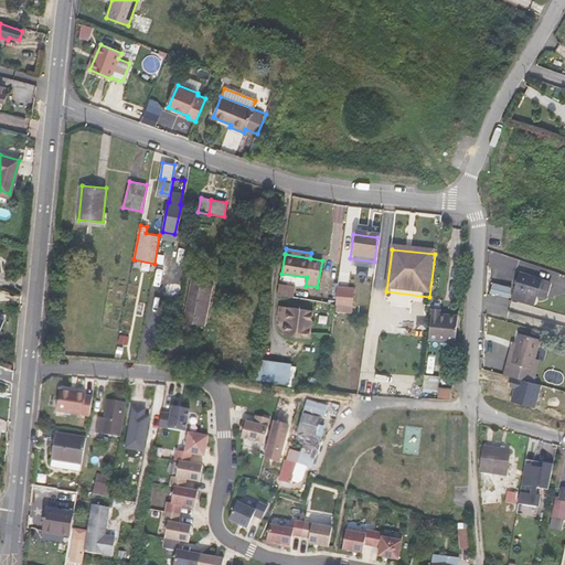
[(514,290),(536,297),(537,294),(546,297),(551,283),(542,279),(542,278),(520,272),(514,290)]
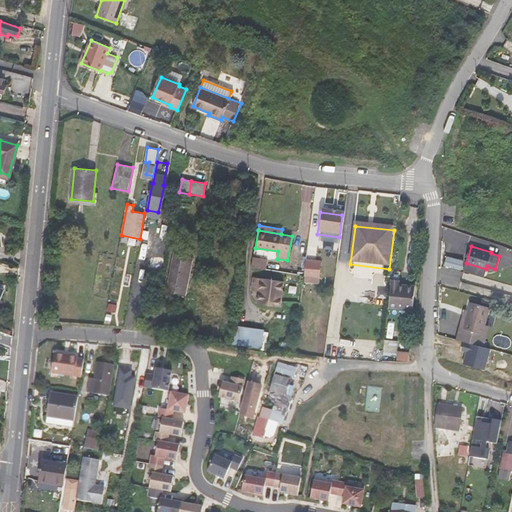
[(192,258),(174,254),(167,291),(186,295),(192,258)]
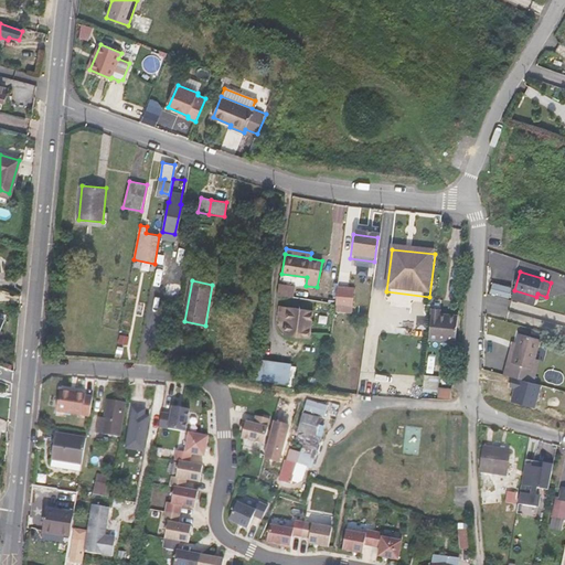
[(269,283),(267,294),(284,296),(285,285),(269,283)]
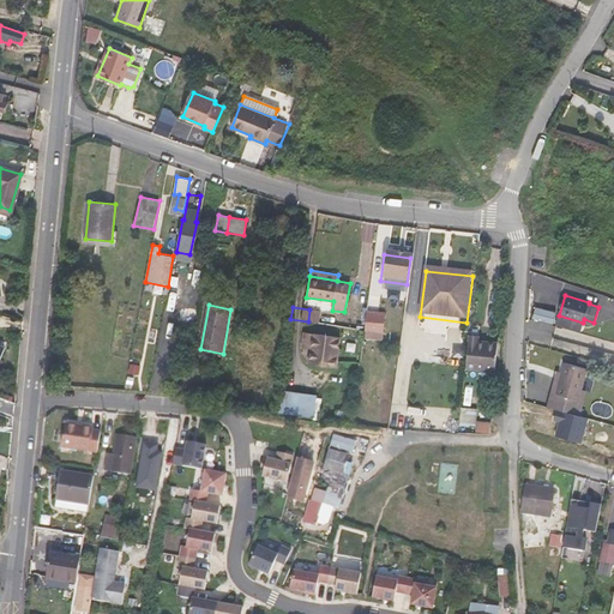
[(533,319),(554,323),(557,309),(534,307),(533,319)]
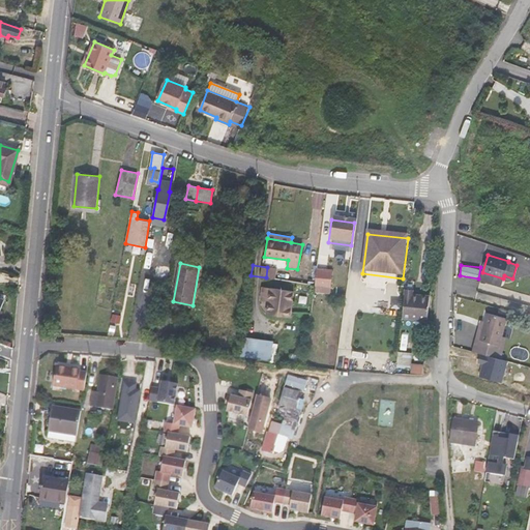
[(501,287),(503,278),(482,272),(480,281),(501,287)]
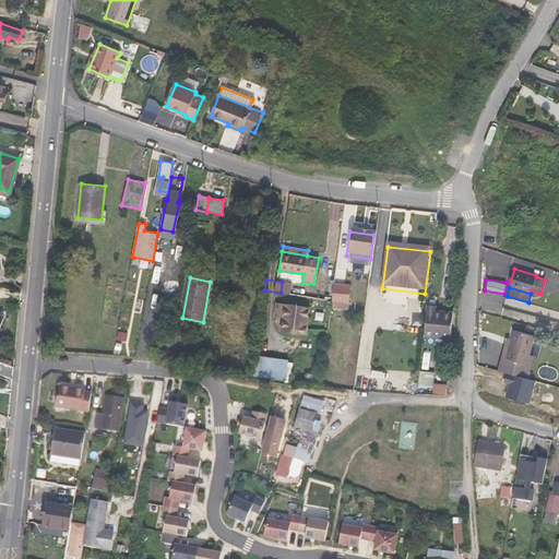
[(332,288),(330,306),(346,308),(348,290),(332,288)]
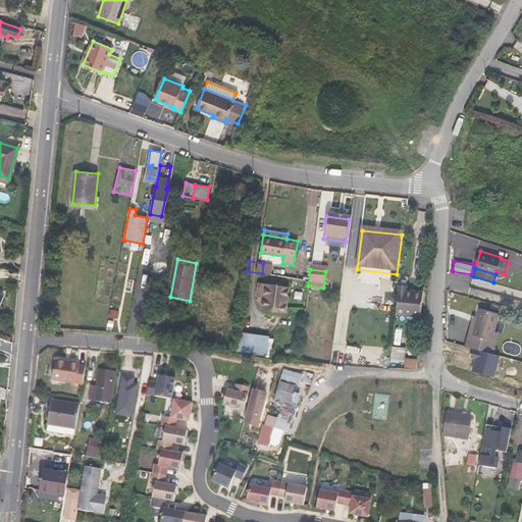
[(255,295),(257,282),(250,280),(247,293),(255,295)]
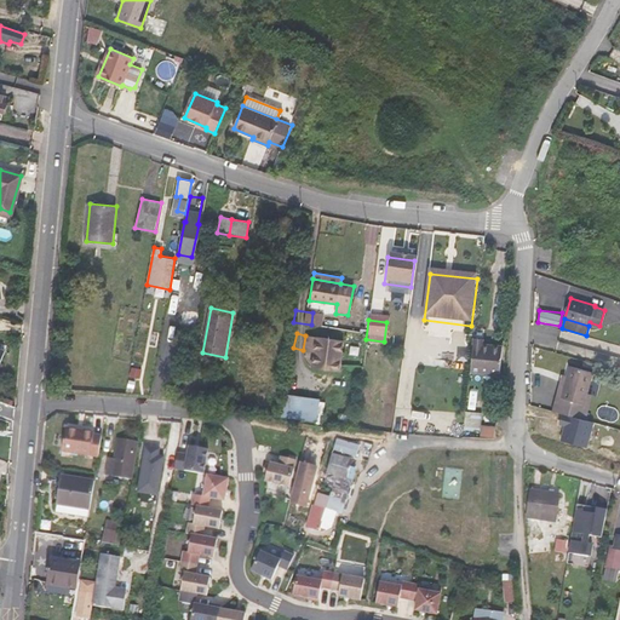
[(332,339),(305,336),(303,350),(300,366),(327,369),(332,339)]
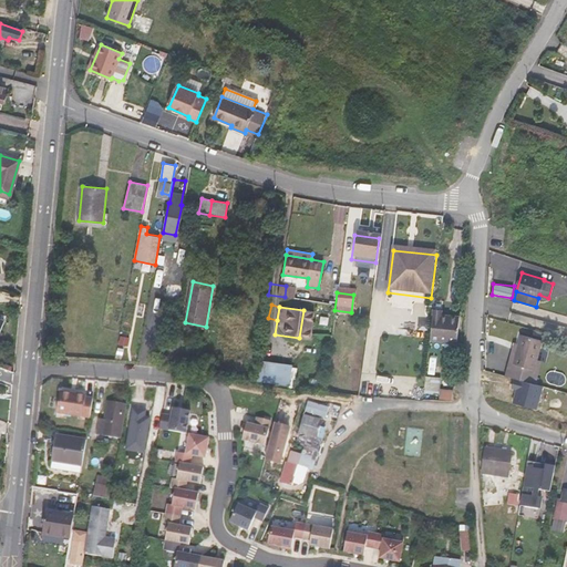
[(433,309),(431,334),(430,340),(443,341),(446,315),(443,315),(443,310),(433,309)]
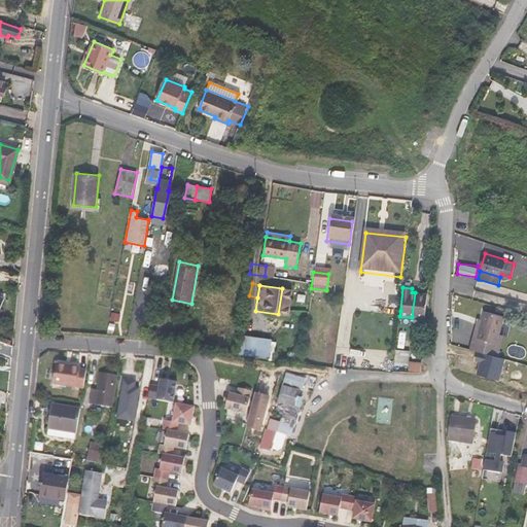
[(415,292),(412,317),(425,318),(427,293),(415,292)]
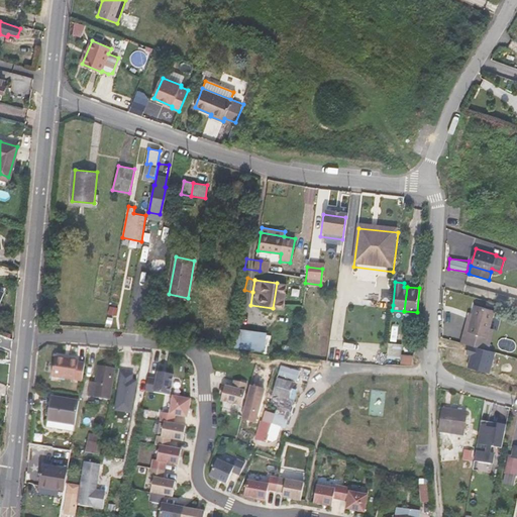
[(110,302),(105,328),(111,329),(115,303),(110,302)]
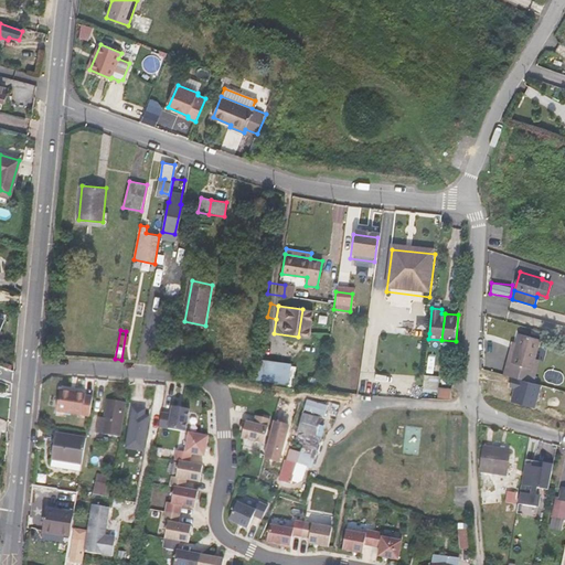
[(519,333),(518,337),(540,343),(541,339),(519,333)]
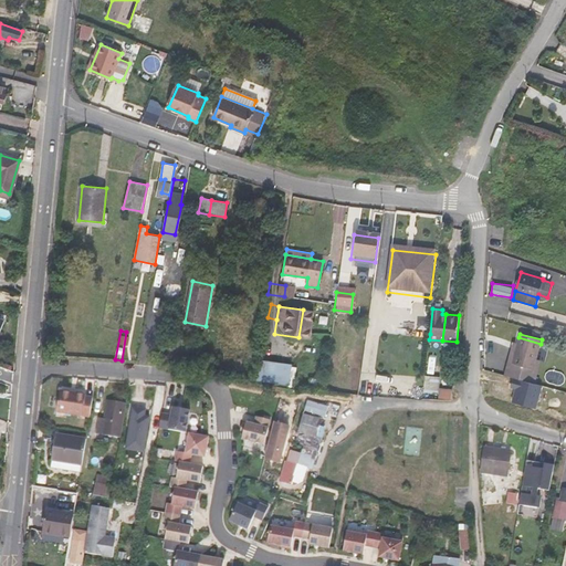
[(541,344),(519,337),(517,343),(516,350),(537,356),(541,344)]
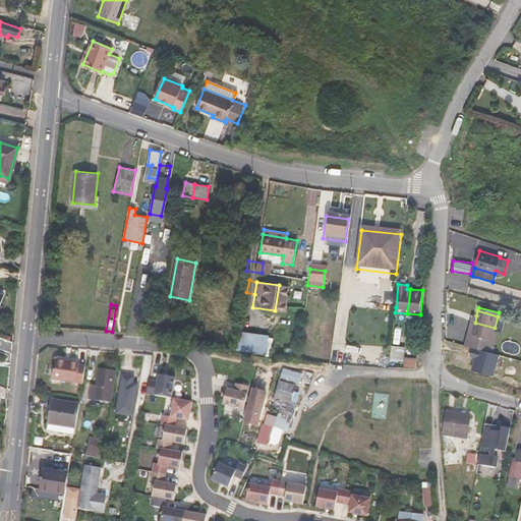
[(506,319),(498,316),(495,328),(498,329),(499,327),(504,328),(506,319)]
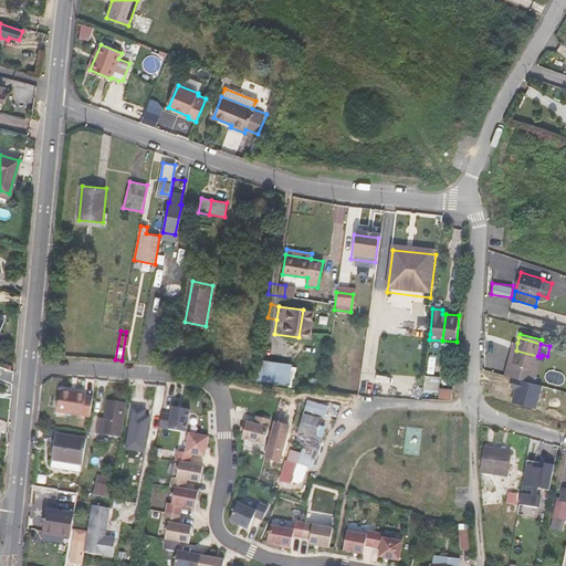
[(512,364),(507,363),(504,375),(534,384),(537,370),(534,369),(537,356),(516,350),(512,364)]
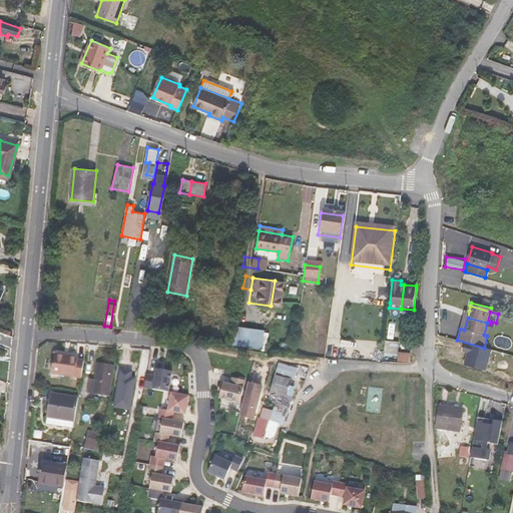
[(167,324),(165,334),(180,336),(182,327),(167,324)]
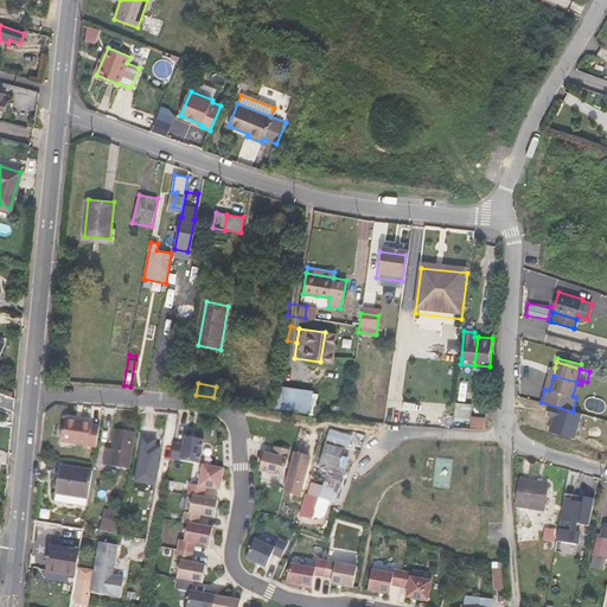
[(311,391),(279,388),(275,408),(307,413),(311,391)]
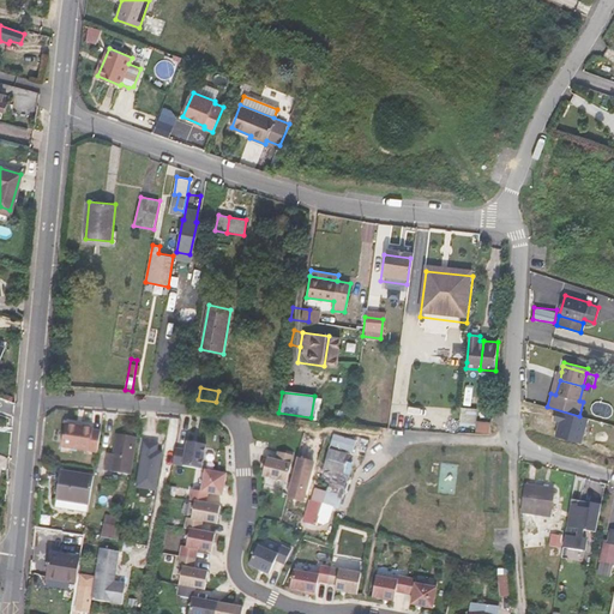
[(461,410),(459,427),(475,428),(476,411),(461,410)]
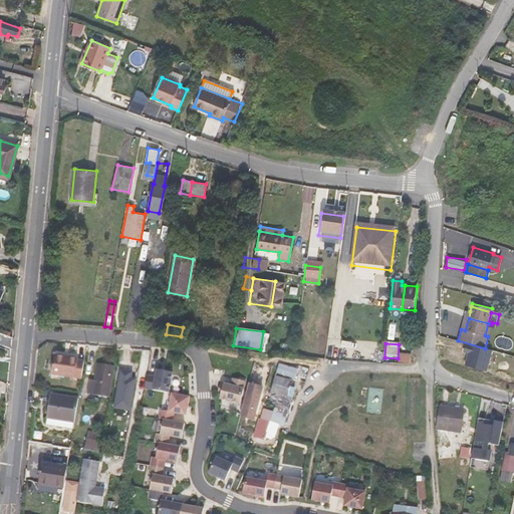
[(351,356),(351,346),(329,345),(329,355),(351,356)]
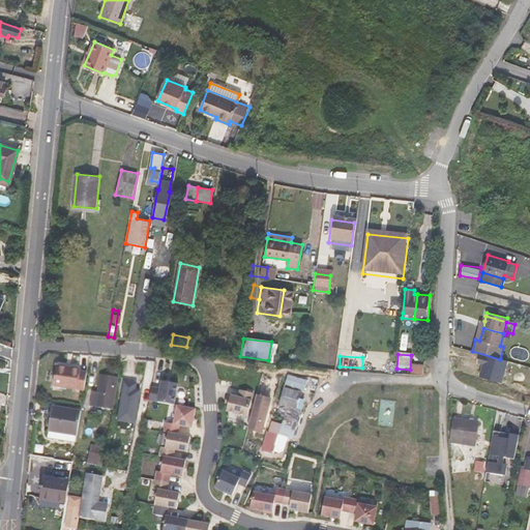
[(369,359),(369,370),(392,371),(392,359),(369,359)]
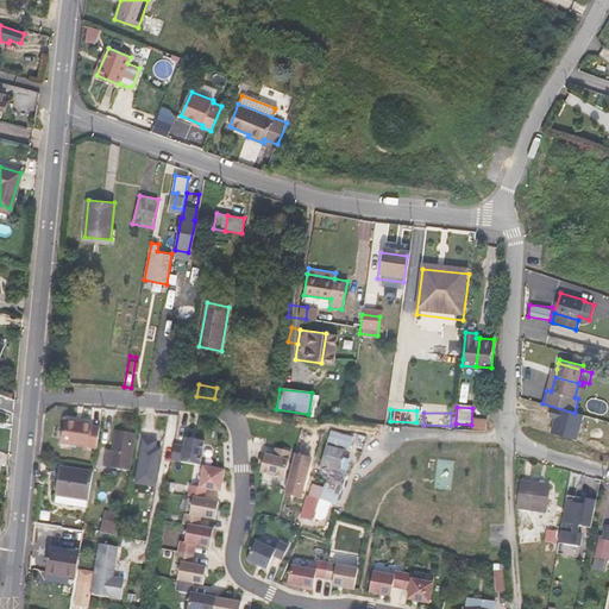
[(96,447),(100,428),(92,427),(93,425),(66,420),(62,444),(96,449),(96,447)]
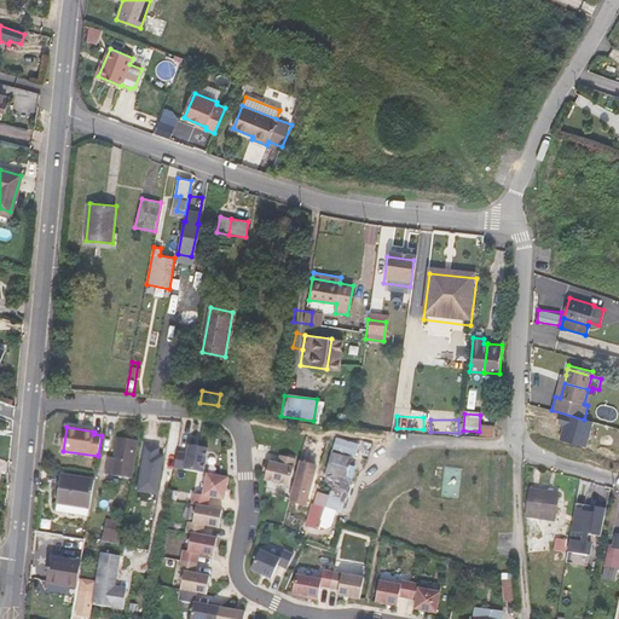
[(132,478),(138,440),(117,437),(115,458),(108,457),(105,474),(132,478)]
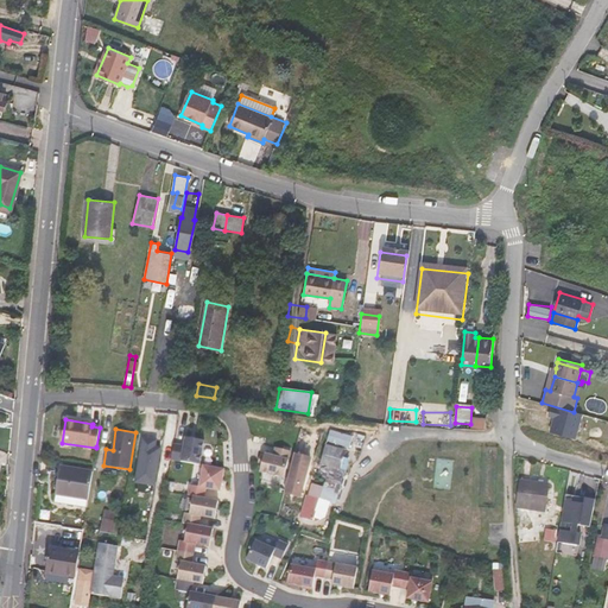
[(327,442),(350,445),(352,432),(328,430),(327,442)]
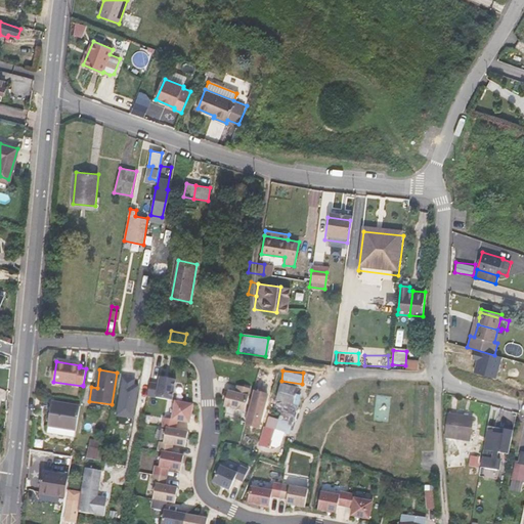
[(150,382),(147,395),(173,400),(177,380),(161,377),(160,384),(150,382)]
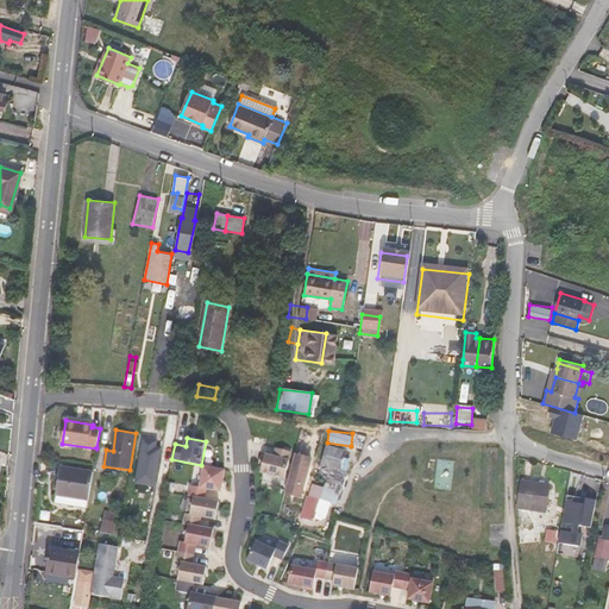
[(341,466),(344,446),(324,444),(321,464),(341,466)]
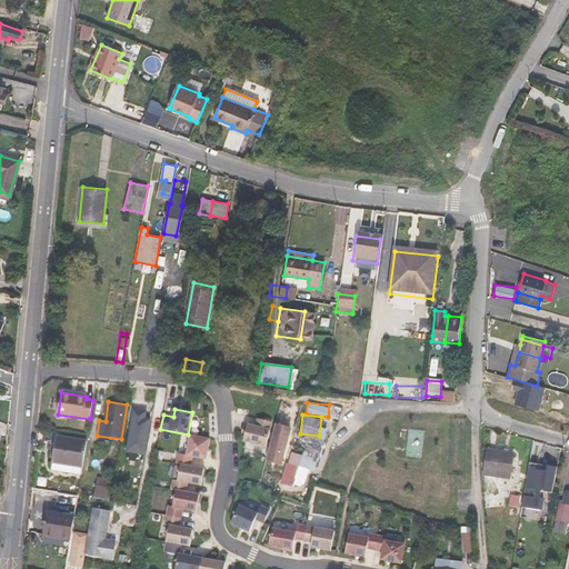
[(97,436),(99,420),(90,418),(90,419),(88,435),(97,436)]
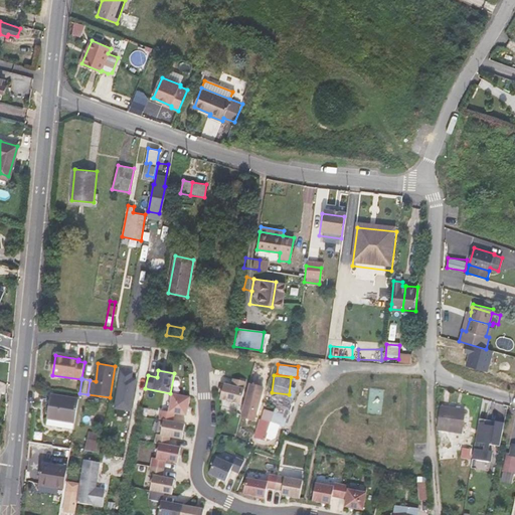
[(224,384),(220,399),(240,404),(246,382),(233,379),(231,386),(224,384)]
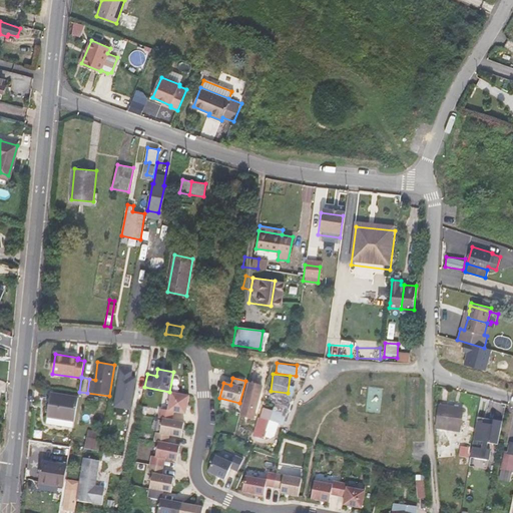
[(263,387),(248,384),(240,416),(254,419),(263,387)]
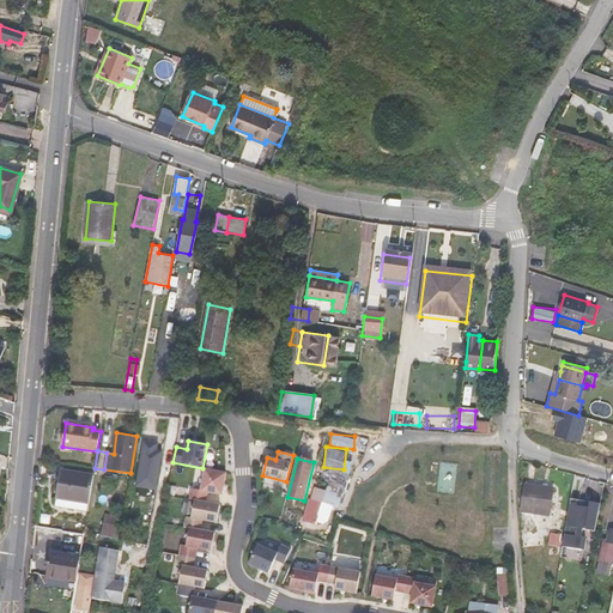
[(56,499),(89,504),(93,475),(61,469),(56,499)]
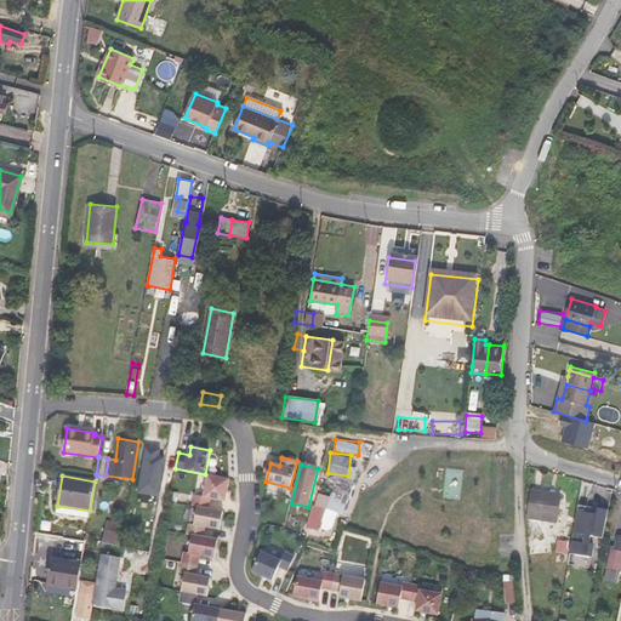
[(229,479),(209,476),(205,496),(195,495),(193,506),(199,507),(209,508),(211,499),(226,501),(229,479)]
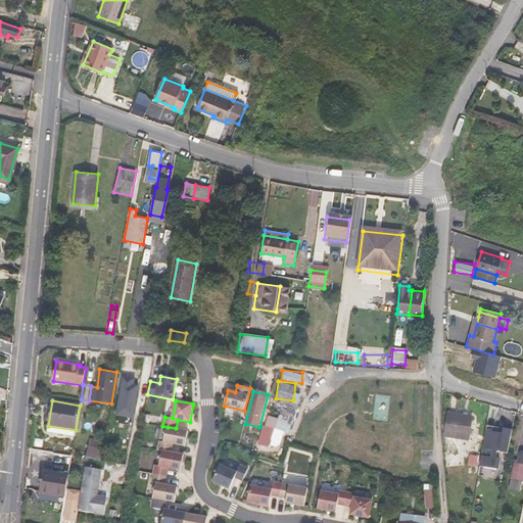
[(281,420),(286,405),(281,402),(276,419),(281,420)]
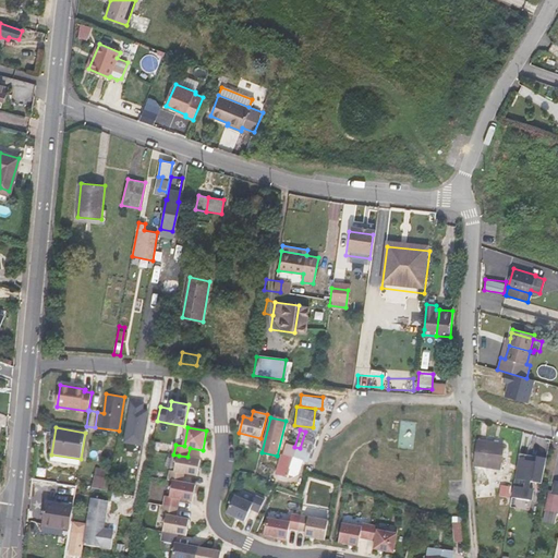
[(318,436),(305,432),(300,448),(306,450),(308,443),(313,444),(315,445),(318,436)]
